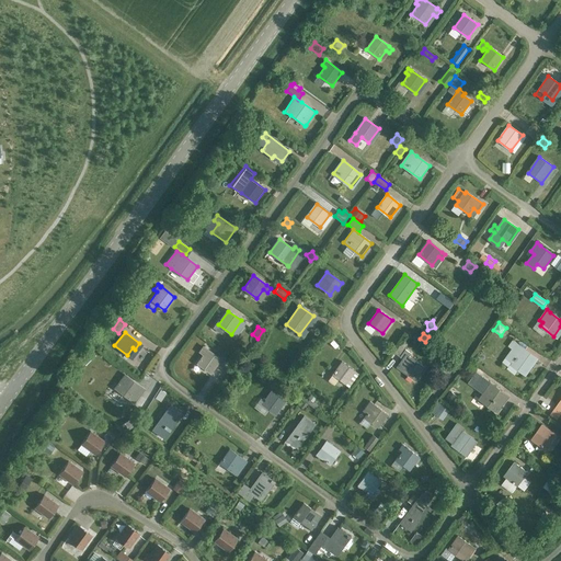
[(317,343),(311,339),(306,345),(311,351),(317,343)]
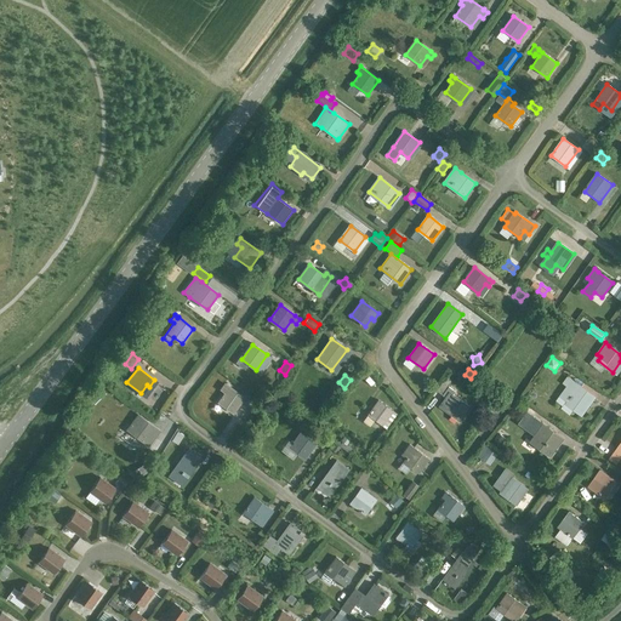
[(445,377),(436,389),(442,394),(451,382),(445,377)]
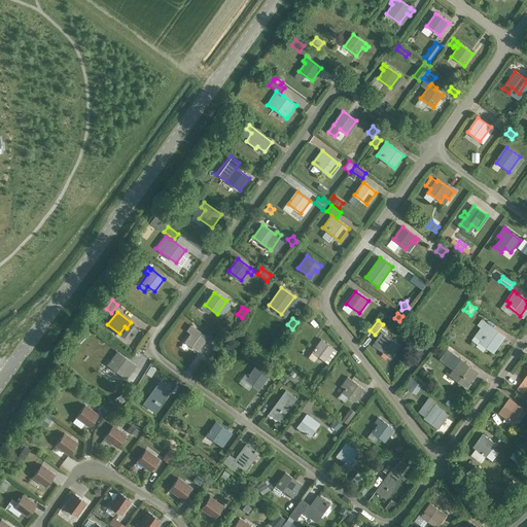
[(503,338),(491,327),(491,328),(482,321),(479,325),(482,328),(476,336),(482,341),(494,350),(503,338)]
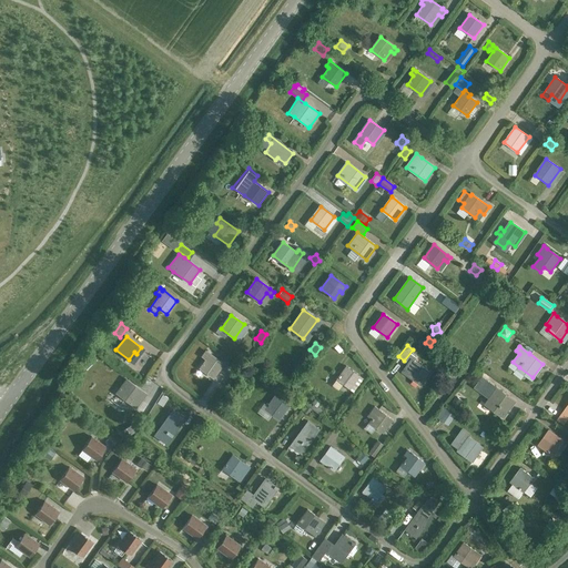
[(214,377),(224,364),(206,351),(202,356),(206,358),(200,367),(214,377)]
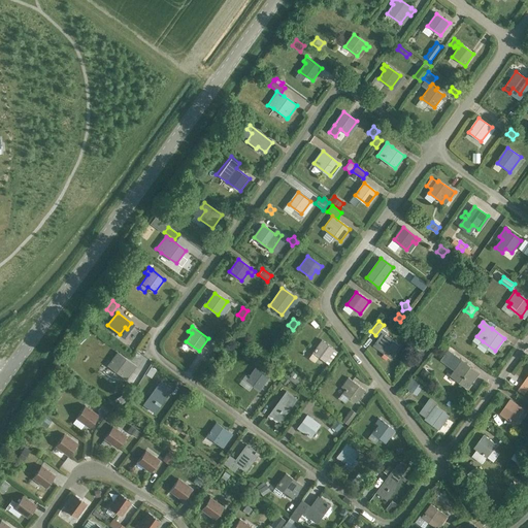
[(393,357),(400,347),(385,335),(387,333),(382,329),(376,336),(380,338),(373,345),(384,353),(386,351),(393,357)]
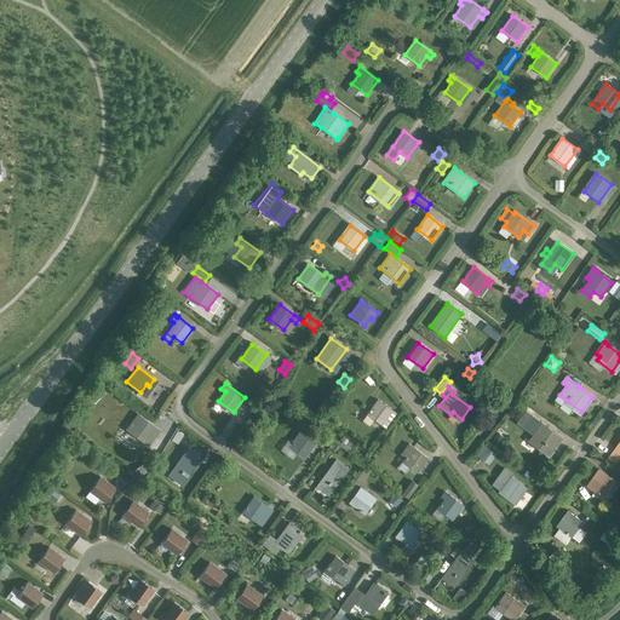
[(378,400),(367,414),(382,425),(392,411),(378,400)]
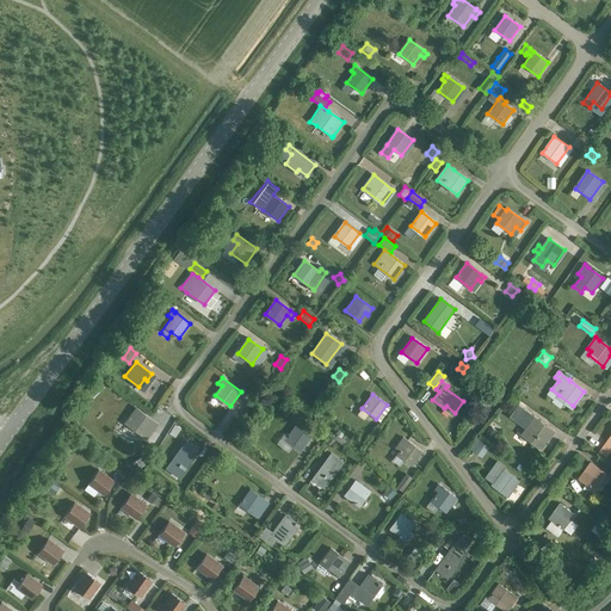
[(518,406),(510,418),(525,430),(520,434),(541,450),(554,432),(534,417),(518,406)]
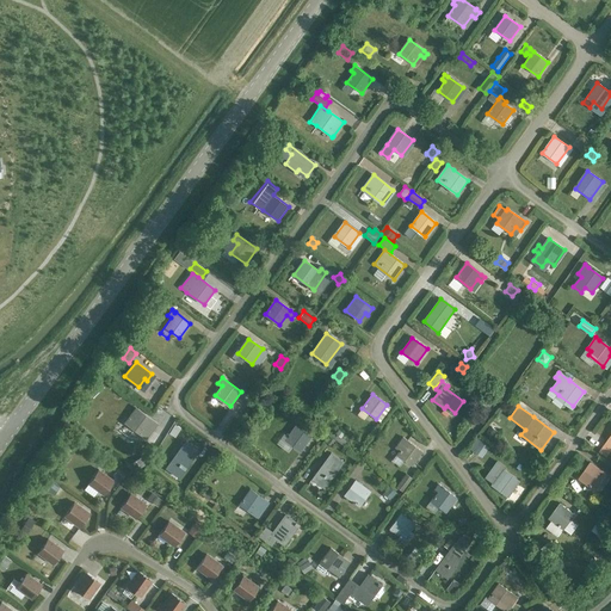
[(136,409),(130,418),(131,419),(128,425),(147,439),(158,425),(136,409)]
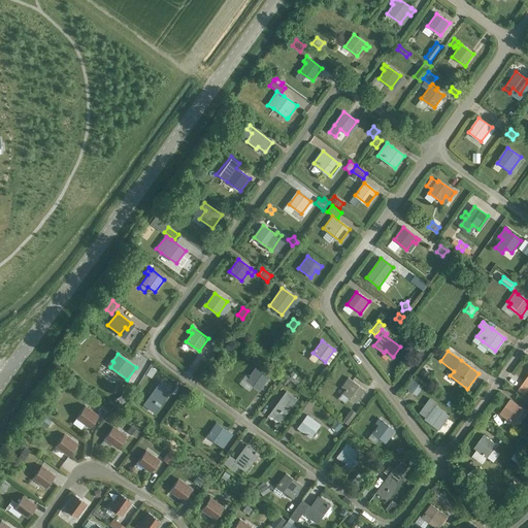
[(151,367),(145,374),(151,377),(156,371),(156,370),(151,366),(151,367)]
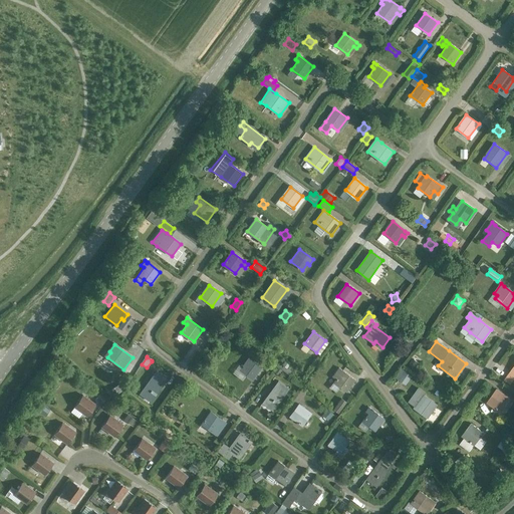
[(249,358),(240,371),(252,380),(261,367),(249,358)]
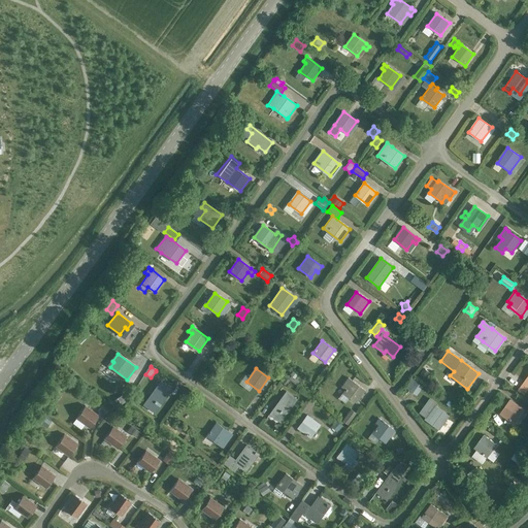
[(294,368),(290,374),(295,377),(299,372),(294,368)]
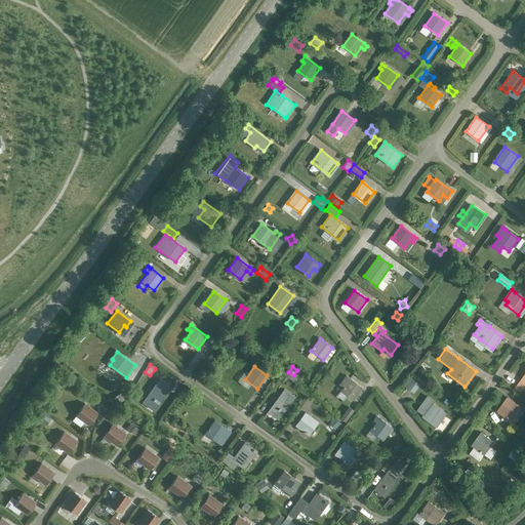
[(421,366),(416,372),(423,377),(429,371),(421,366)]
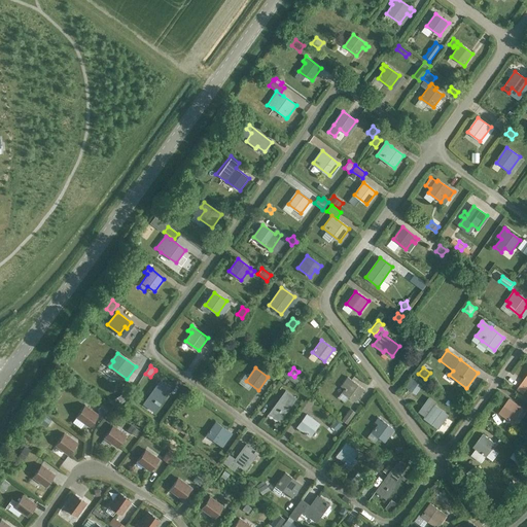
[(295,384),(299,380),(295,378),(294,378),(290,375),(287,378),(295,384)]
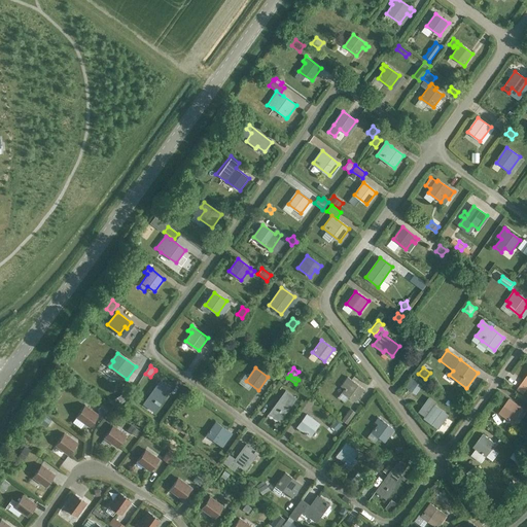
[(422,384),(416,380),(412,377),(405,386),(415,393),(422,384)]
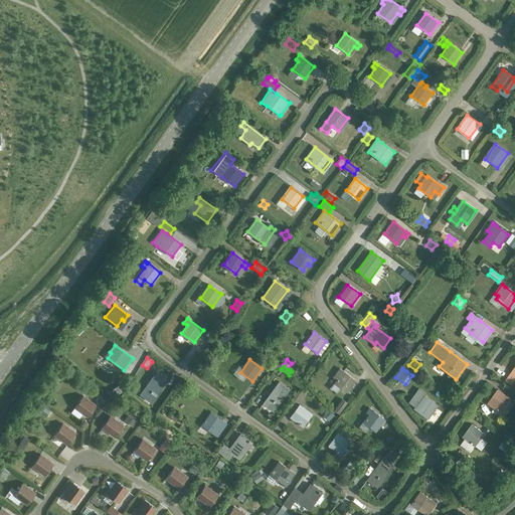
[(343,371),(335,383),(347,392),(356,380),(343,371)]
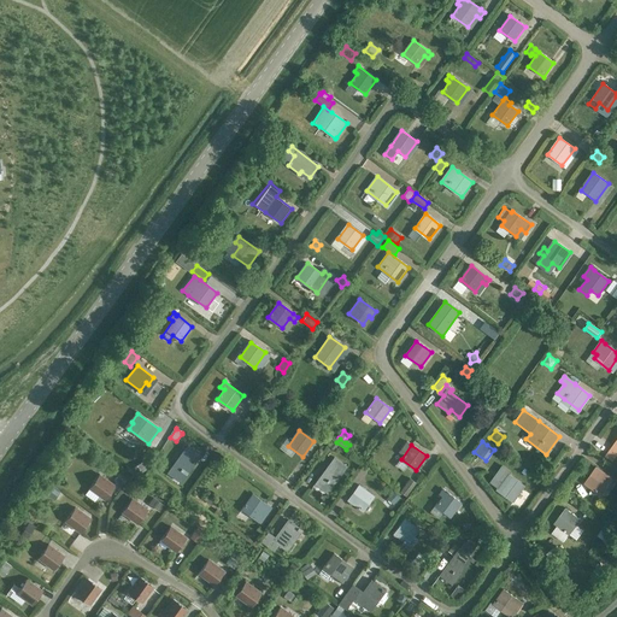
[(188,446),(170,470),(181,477),(192,463),(194,464),(200,456),(188,446)]
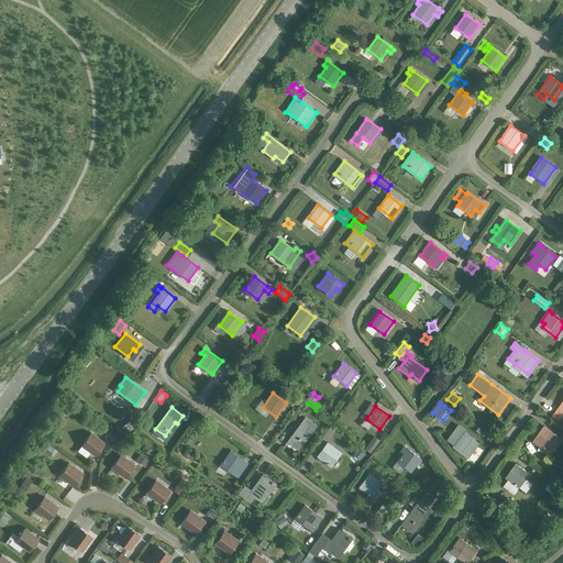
[(147,418),(143,422),(148,427),(152,421),(147,418)]
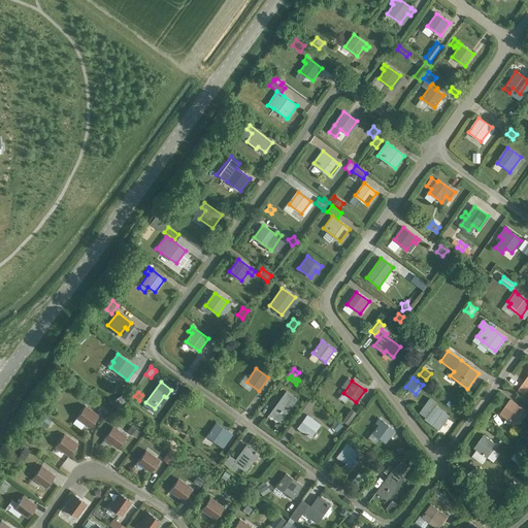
[(297,399),(286,392),(271,411),(279,418),(290,405),(292,406),(297,399)]
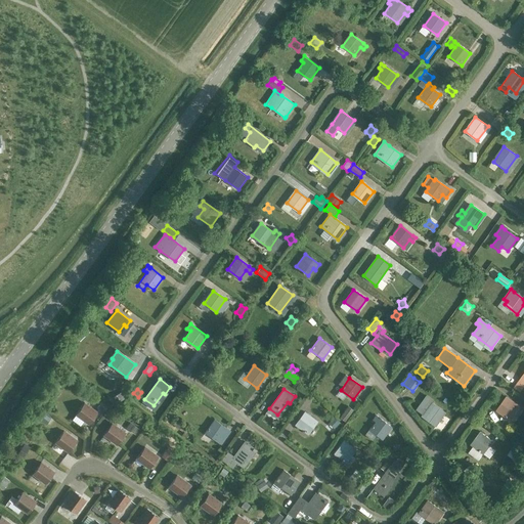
[(127,396),(123,390),(113,396),(116,402),(127,396)]
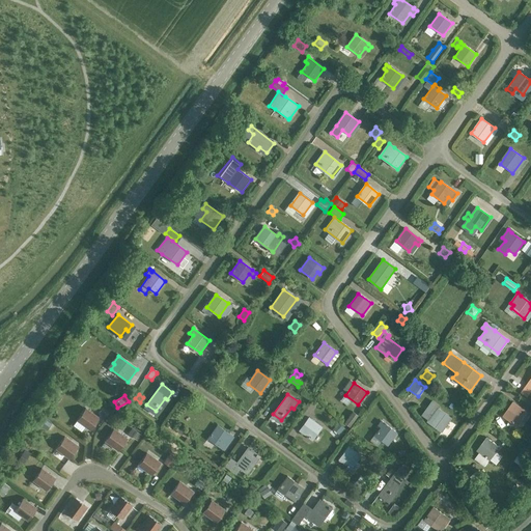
[(85,409),(77,420),(90,429),(99,418),(94,415),(100,408),(87,399),(82,407),(85,409)]
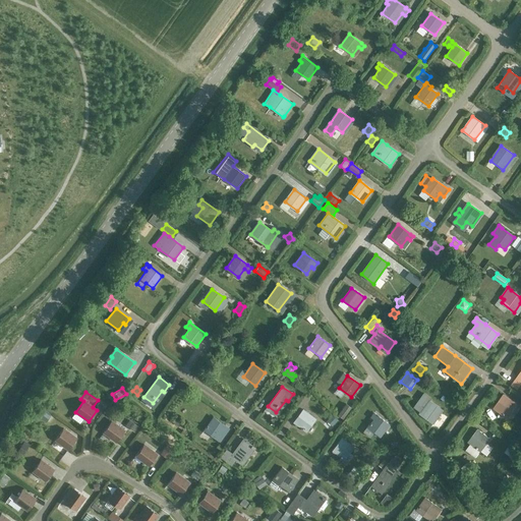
[(443,411),(429,401),(430,399),(424,394),(414,407),(420,411),(419,413),(433,423),(443,411)]
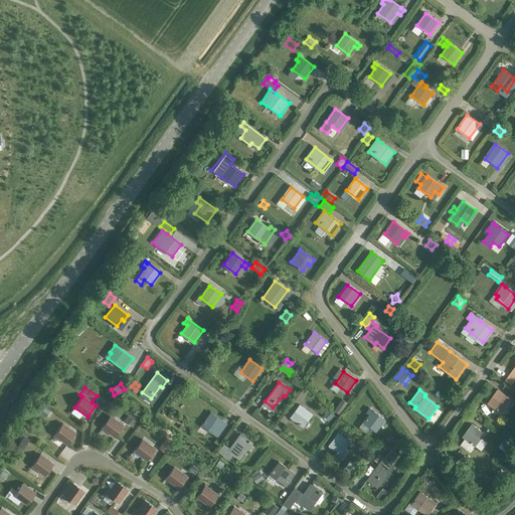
[(497,391),(489,403),(501,412),(510,399),(497,391)]
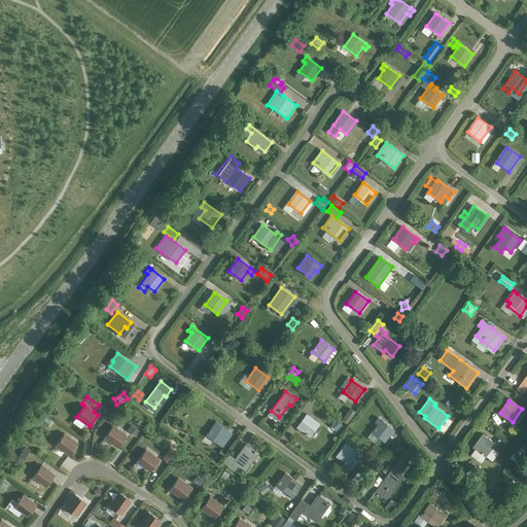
[(102,403),(99,409),(106,414),(109,409),(102,403)]
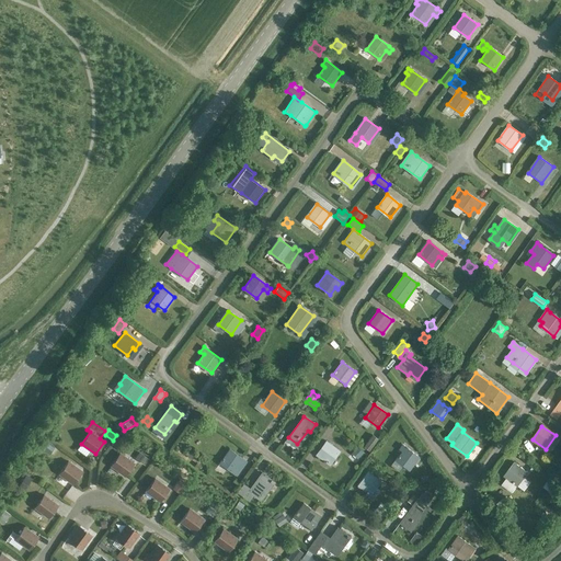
[(373,435),(364,447),(369,450),(378,438),(373,435)]
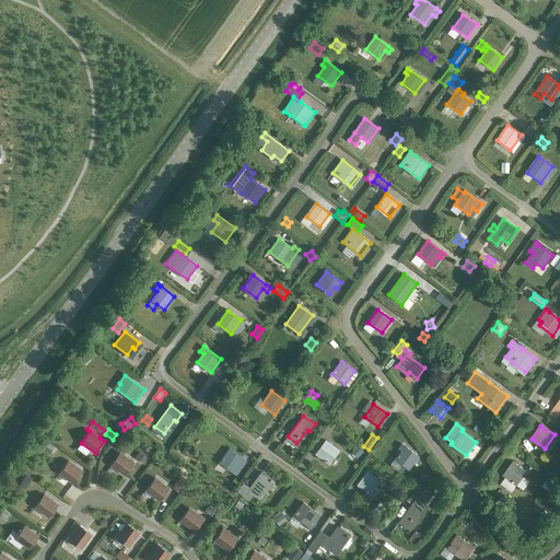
[(42,447),(49,453),(55,447),(54,446),(56,444),(48,439),(42,447)]
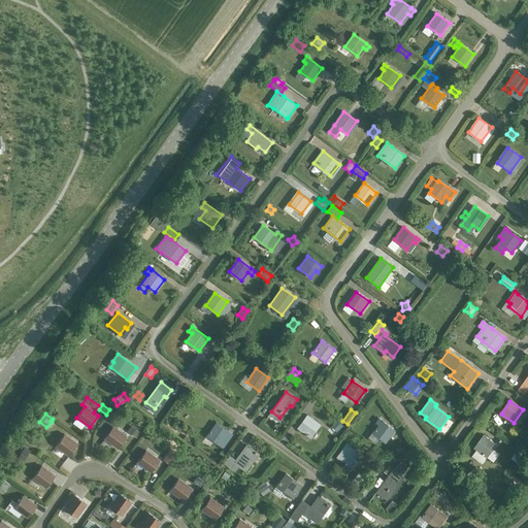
[(307,416),(297,428),(310,437),(320,425),(307,416)]
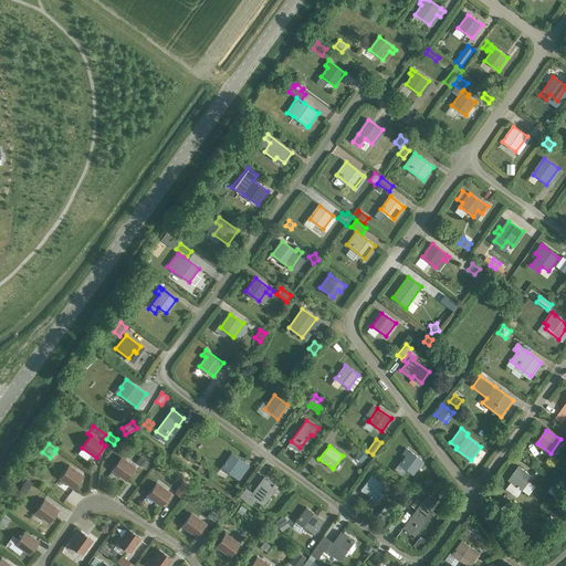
[(360,462),(366,457),(360,451),(355,457),(360,462)]
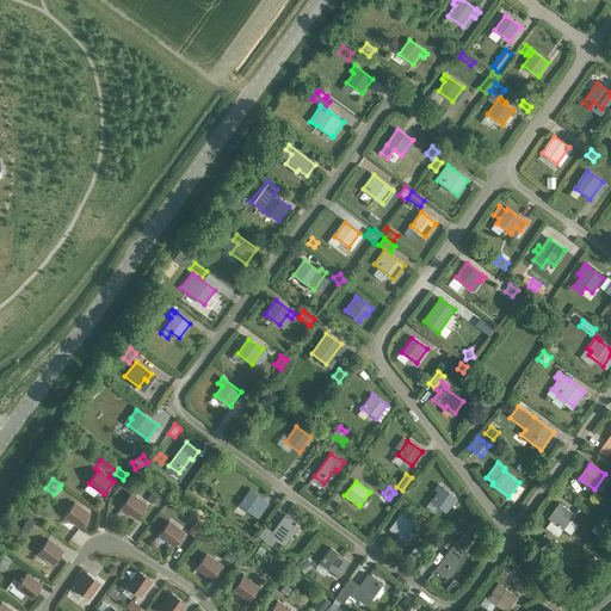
[(436,506),(445,513),(456,499),(442,487),(430,503),(427,506),(432,510),(436,506)]
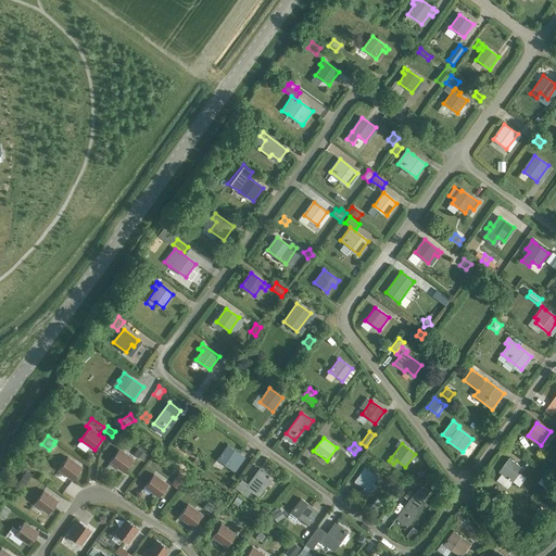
[(184,450),(191,455),(193,452),(186,446),(184,450)]
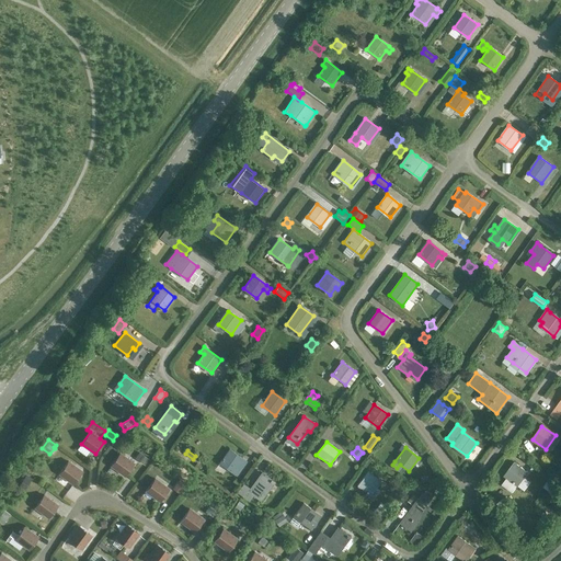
[(230,450),(220,464),(233,473),(244,460),(230,450)]
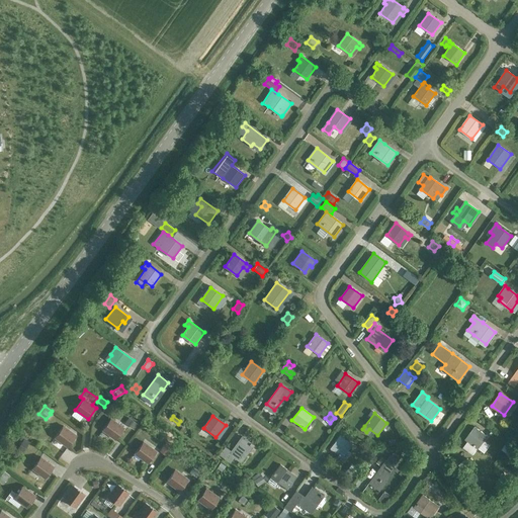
[(110,418),(102,430),(115,439),(123,427),(110,418)]
